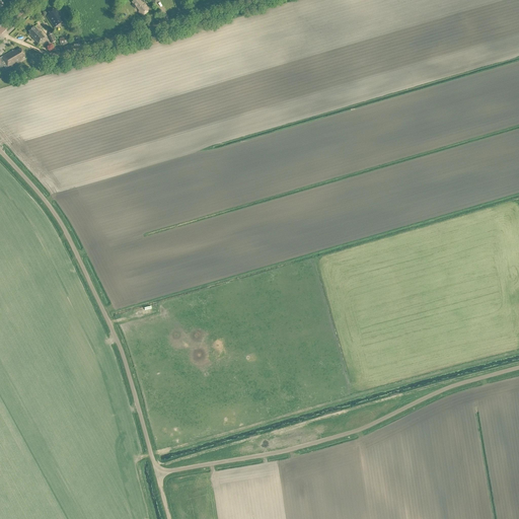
[(150,10),(146,6),(143,3),(142,3),(139,0),(135,0),(132,3),(134,4),(132,6),(135,9),(136,7),(139,11),(139,12),(143,17),(150,10)]
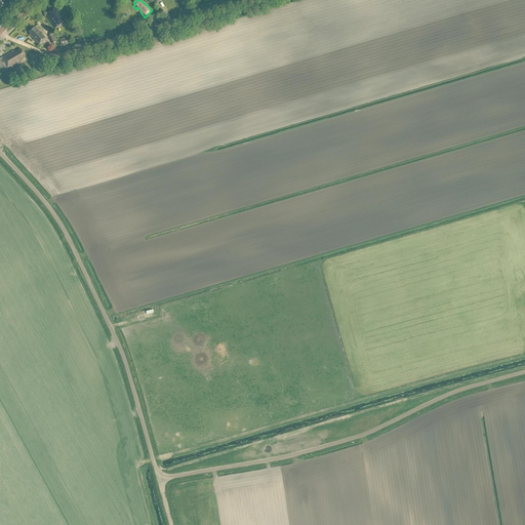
[(176,0),(180,11),(189,8),(185,0),(176,0)]
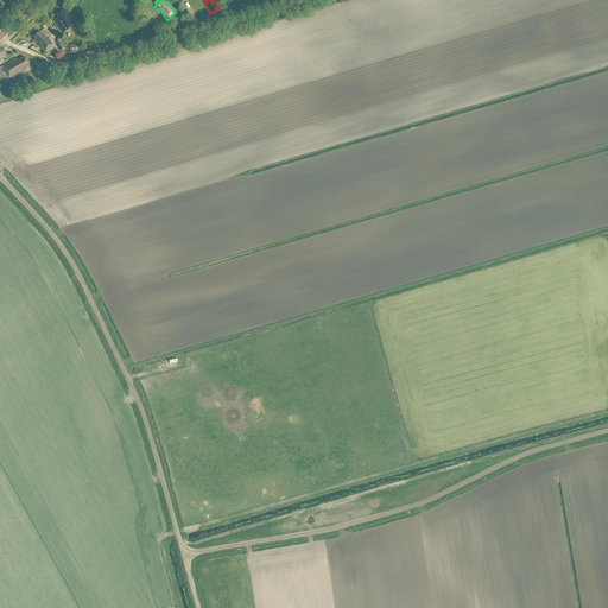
[(75,25),(65,10),(57,16),(58,17),(55,19),(63,32),(75,25)]
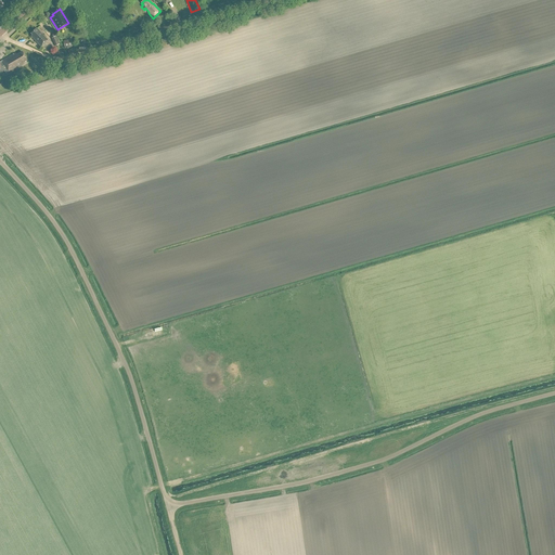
[(48,40),(36,28),(30,34),(31,36),(30,37),(40,47),(48,40)]
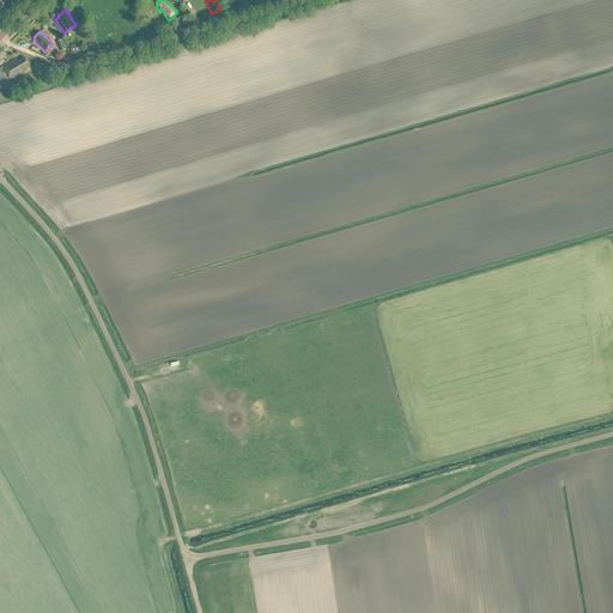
[(79,43),(70,46),(72,54),(82,52),(79,43)]
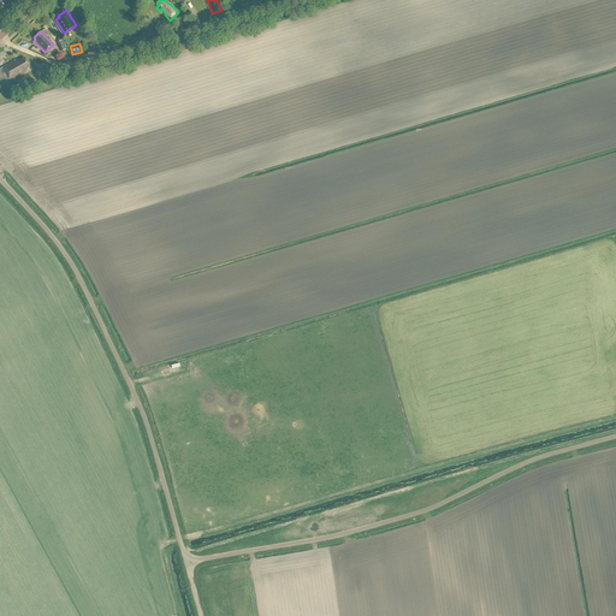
[(3,70),(0,70),(0,76),(3,75),(7,83),(24,73),(24,71),(30,67),(24,58),(18,61),(17,60),(3,69),(3,70)]
